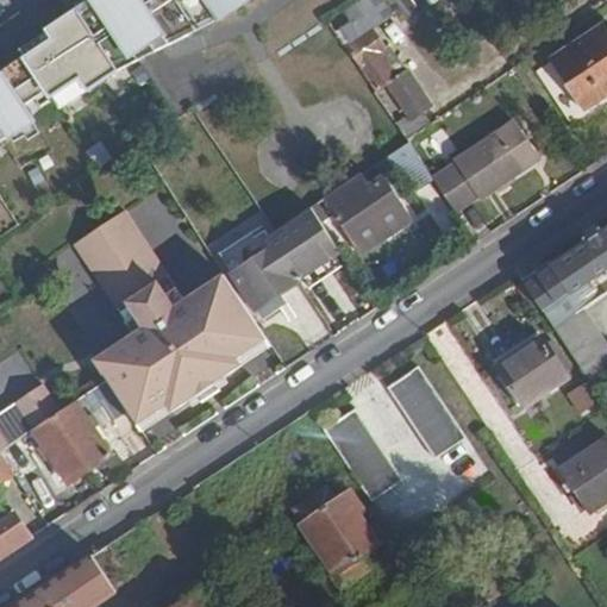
[(154,55),(114,0),(88,0),(89,2),(52,27),(56,32),(42,43),(38,37),(14,52),(19,58),(11,66),(33,100),(43,93),(54,110),(127,62),(132,66),(154,55)]
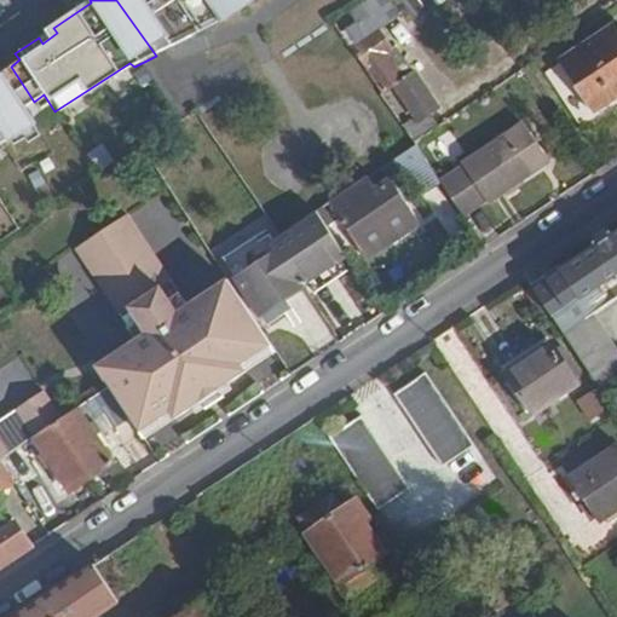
[(116,0),(156,56),(214,26),(232,15),(246,5),(242,0),(116,0)]
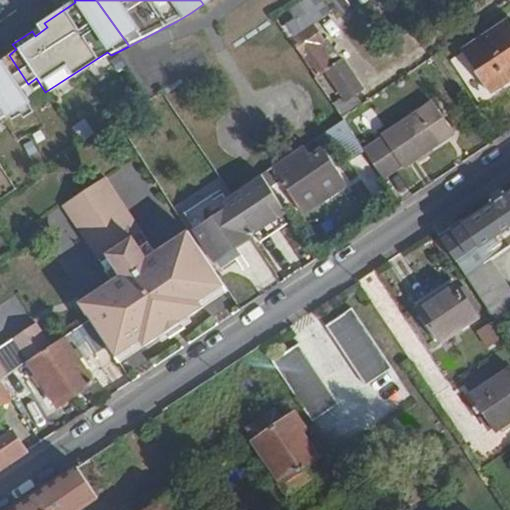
[(325,20),(313,3),(319,0),(306,0),(290,12),(305,33),(290,43),(313,77),(333,63),(319,44),(323,41),(314,28),(325,20)]
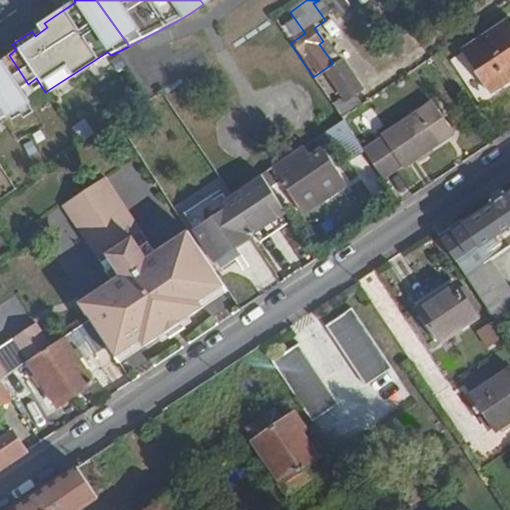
[(509,76),(509,21),(508,18),(459,50),(487,92),(509,76)]
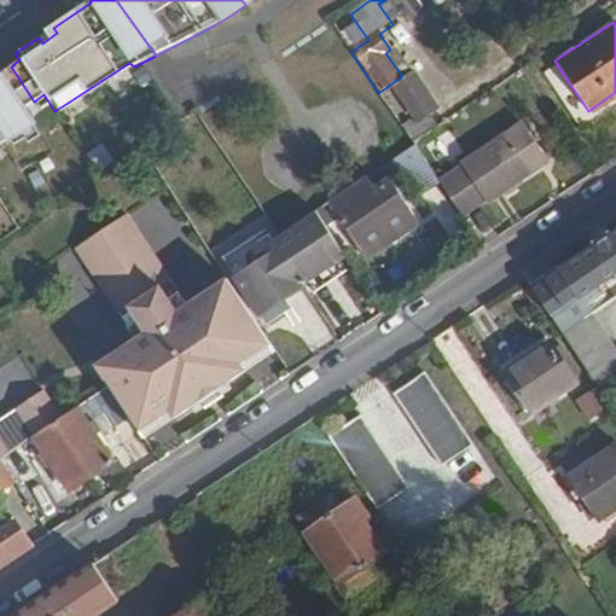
[(0,141),(25,126),(16,112),(34,102),(11,67),(0,74),(0,141)]
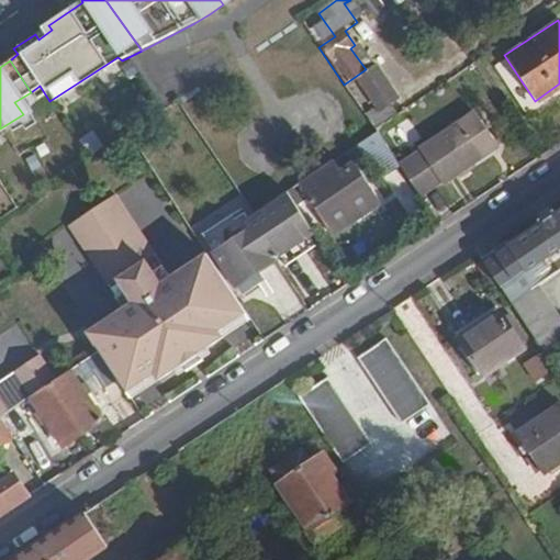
[(417,193),(494,144),(472,110),(395,161),(417,193)]
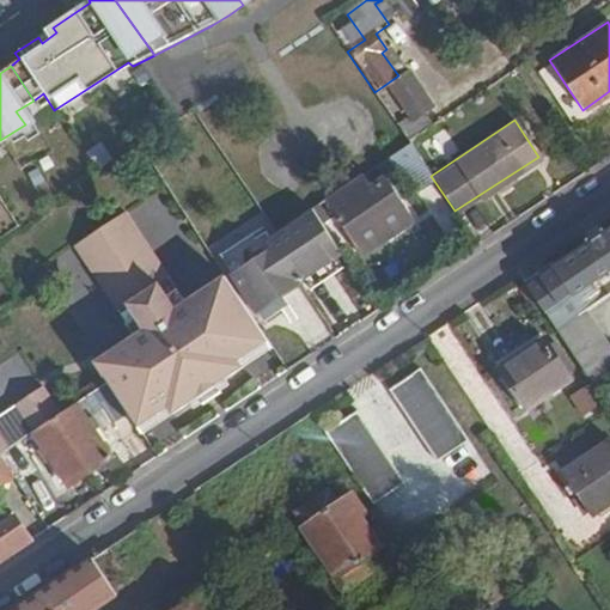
[(380,212),(357,176),(309,208),(321,225),(335,214),(333,209),(342,203),(348,212),(354,207),(364,223),(380,212)]
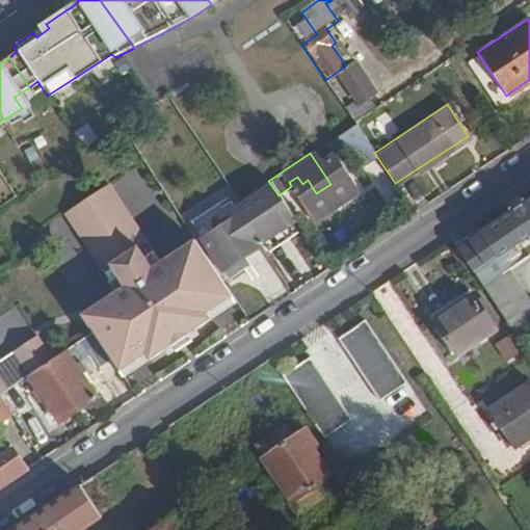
[(256,243),(294,218),(279,195),(268,181),(238,200),(232,205),(237,215),(202,239),(222,269),(258,245),(256,243)]
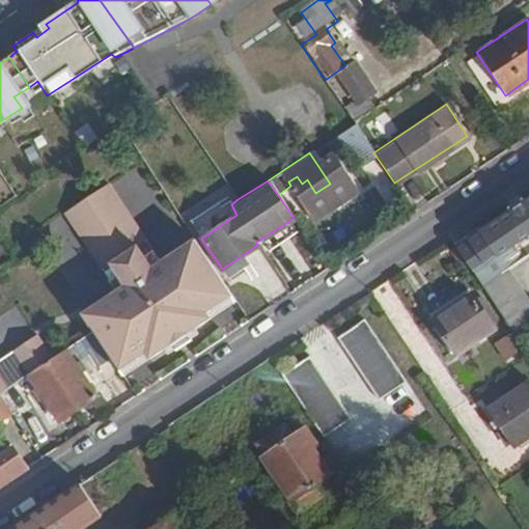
[(228,295),(192,239),(158,261),(116,200),(99,212),(173,327),(177,324),(184,334),(206,318),(202,311),(228,295)]
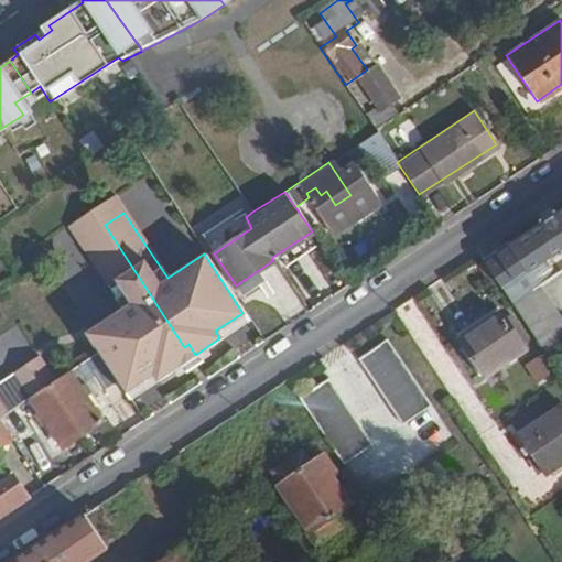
[(500,256),(525,238),(516,224),(476,250),(493,274),(506,265),(500,256)]
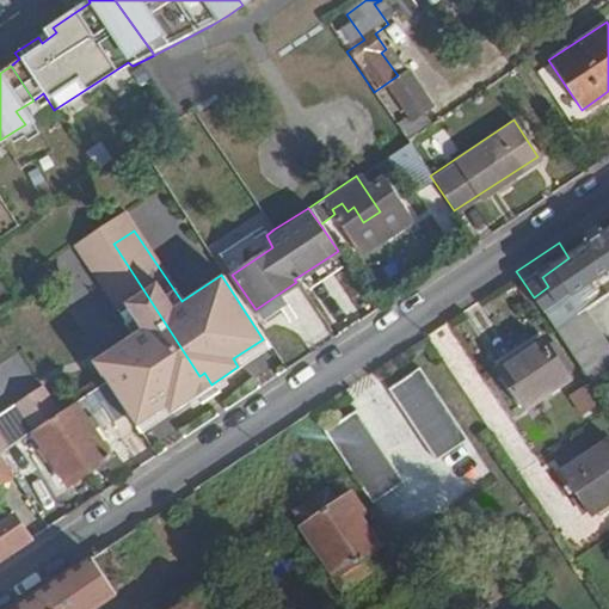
[(200,376),(114,244),(85,263),(130,334),(117,344),(159,407),(162,405),(168,413),(197,394),(190,383),(200,376)]
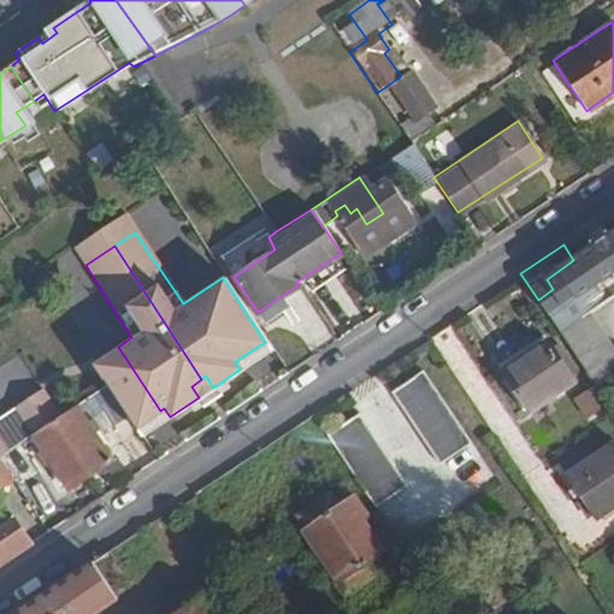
[(613,373),(613,352),(588,310),(558,329),(596,387),(613,373)]
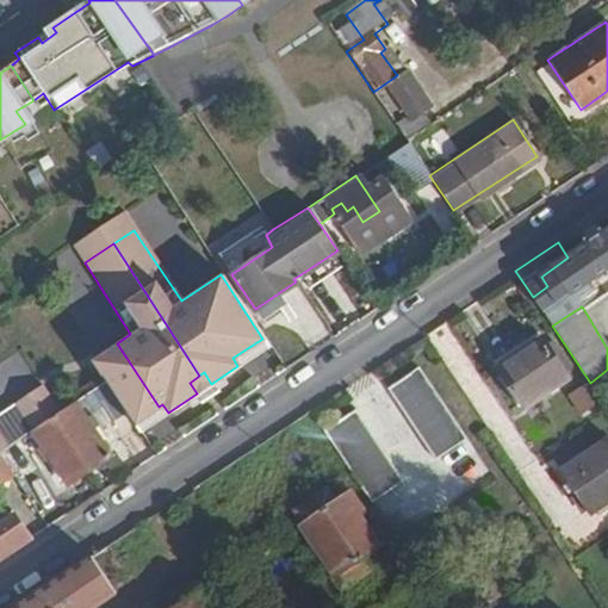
[(579,391),(543,333),(496,365),(534,421),(579,391)]
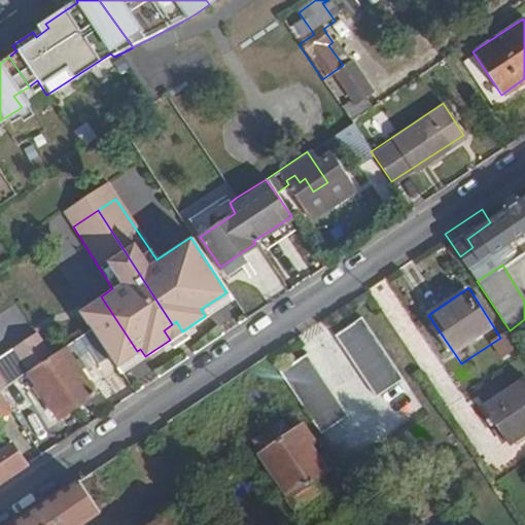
[(137,351),(101,296),(79,312),(115,366),(137,351)]
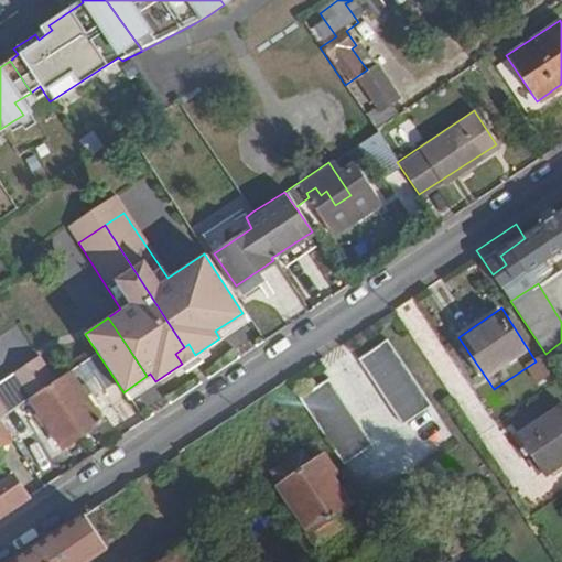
[(431,404),(386,337),(357,356),(401,423),(431,404)]
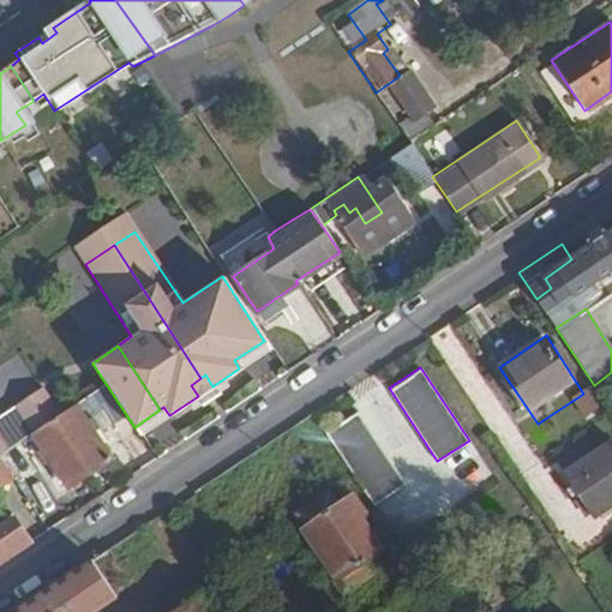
[(58,413),(40,387),(13,405),(31,431),(58,413)]
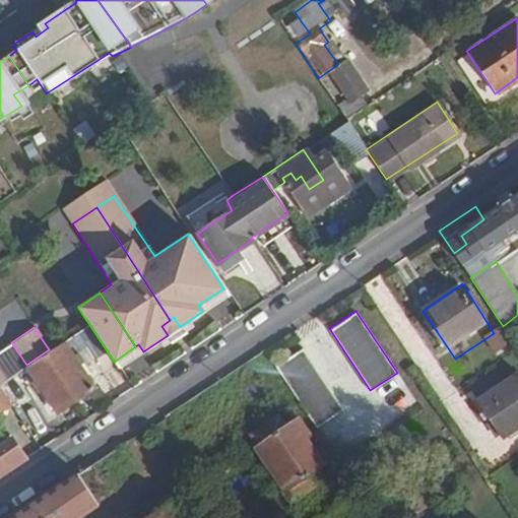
[(93,386),(62,340),(49,349),(26,365),(57,410),(93,386)]
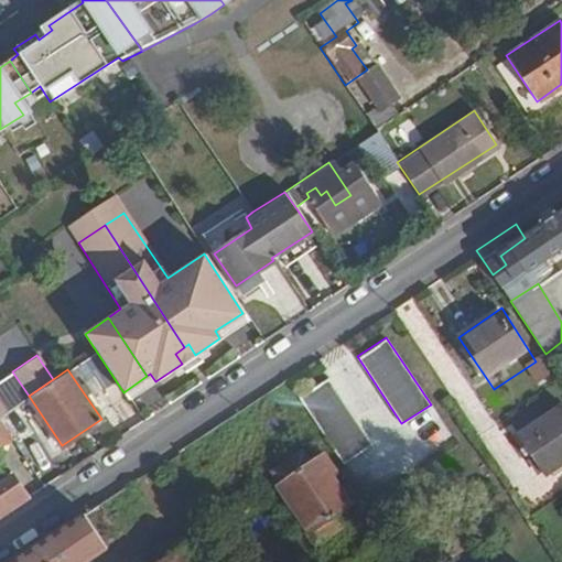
[(371,443),(327,376),(298,396),(342,462),(371,443)]
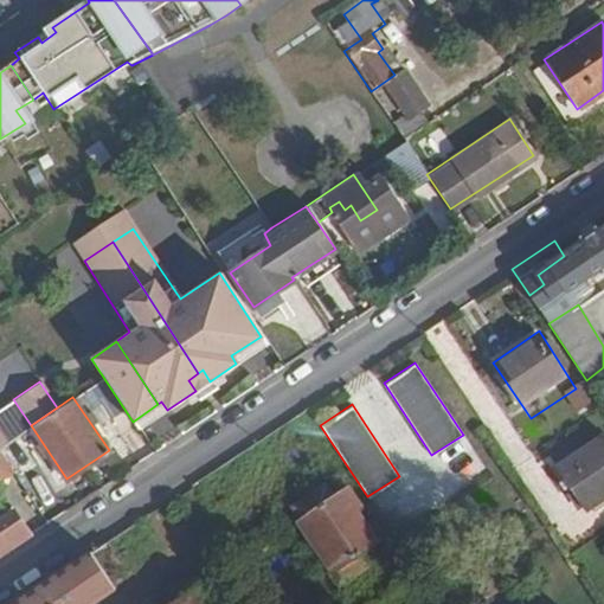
[(582,506),(603,490),(603,436),(601,431),(553,462),(582,506)]
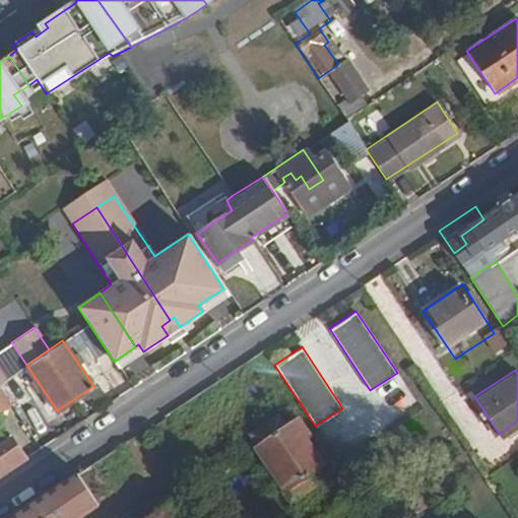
[(0,408),(10,402),(0,386),(0,474),(24,458),(12,439),(0,447),(0,408)]
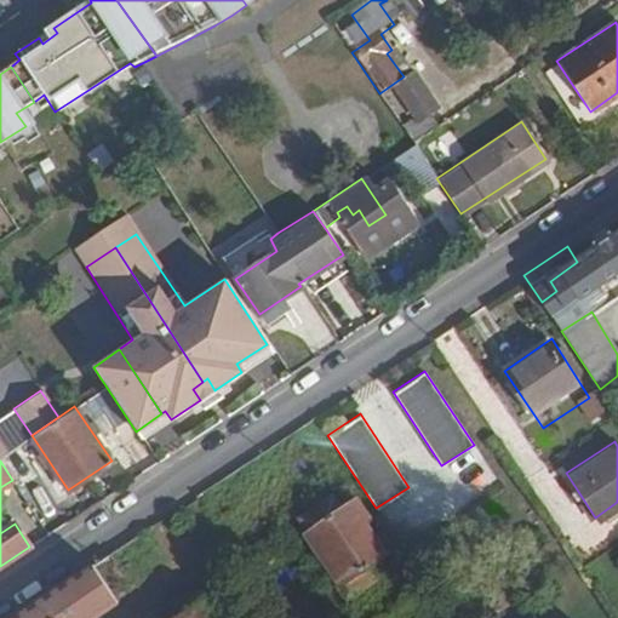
[(385,554),(362,520),(366,516),(354,497),(338,508),(333,501),(327,498),(313,508),(313,513),(318,520),(305,528),(342,582),(385,554)]
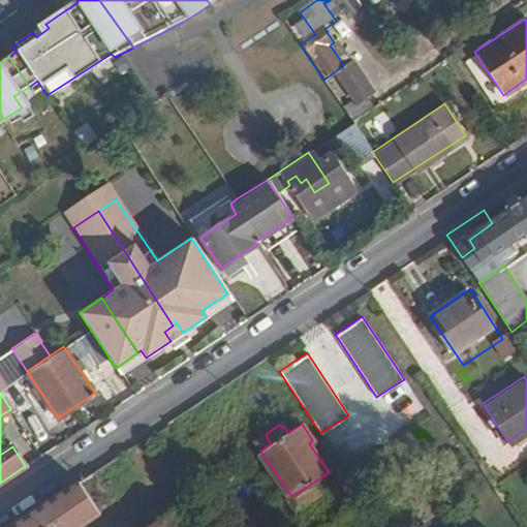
[(111,494),(140,475),(123,448),(93,469),(111,494)]
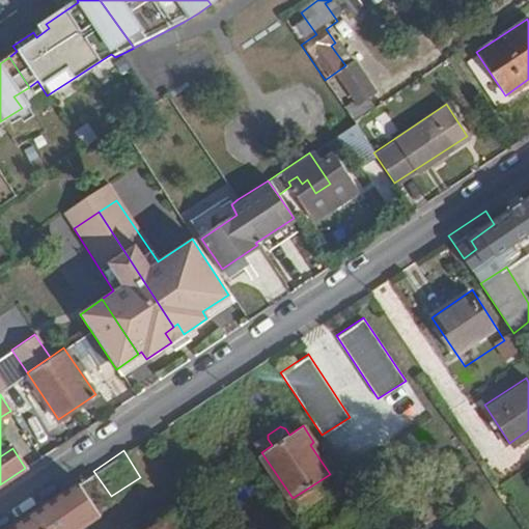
[(111,496),(93,471),(79,480),(103,512),(116,503),(111,496)]
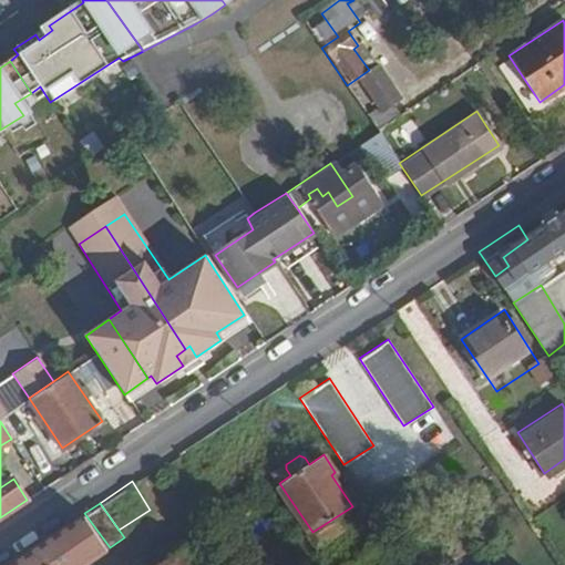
[(82,564),(110,547),(84,513),(4,564),(82,564)]
